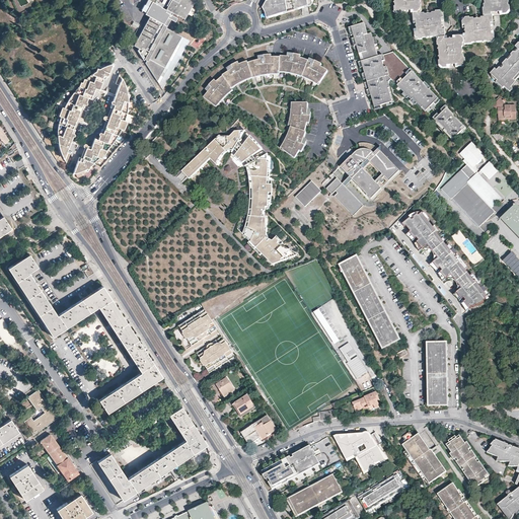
[(155,0),(152,0),(150,4),(164,11),(166,9),(156,4),(155,0)]
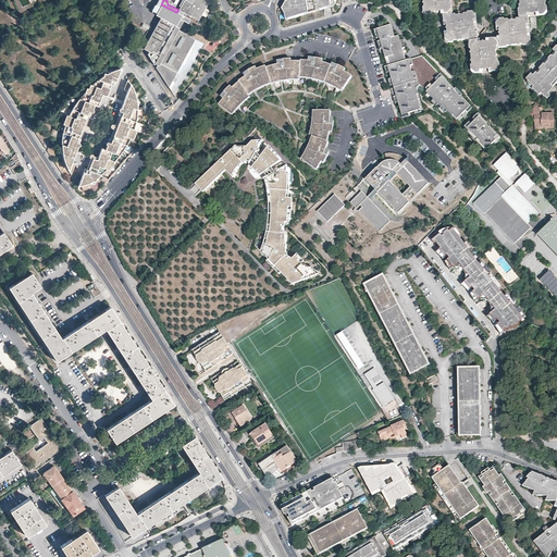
[(166,0),(168,4),(178,10),(181,7),(190,12),(189,15),(195,20),(198,19),(205,8),(202,7),(206,2),(208,3),(208,4),(210,0),(166,0)]
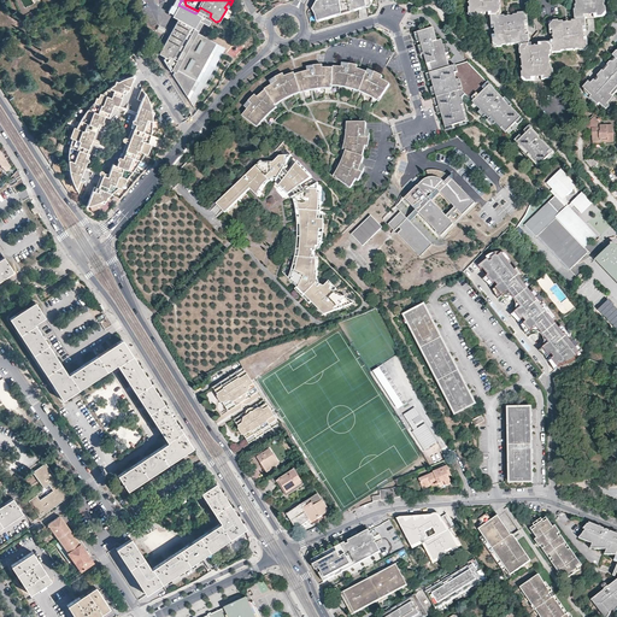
[(311,10),(313,13),(317,12),(318,21),(335,16),(334,11),(340,11),(353,9),(353,11),(360,9),(359,4),(364,4),(369,3),(370,0),(329,0),(330,1),(328,1),(328,0),(327,0),(323,0),(324,0),(323,1),(323,3),(322,3),(322,0),(316,1),(311,10)]
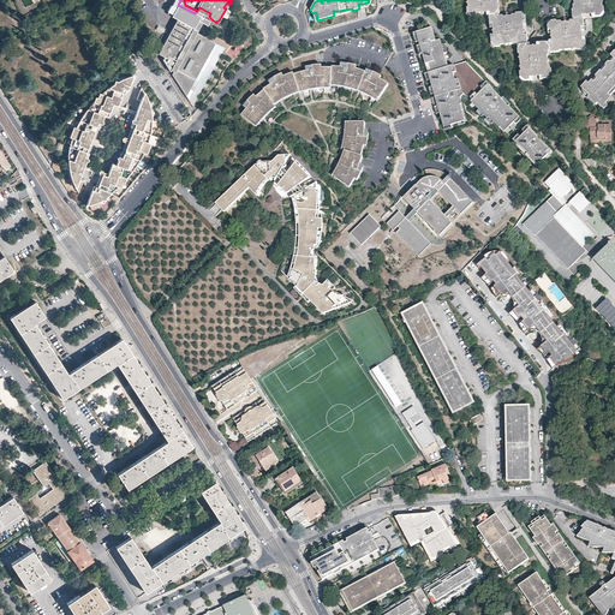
[(496,3),(497,0),(469,0),(470,1),(469,4),(469,5),(467,7),(467,10),(473,15),(479,13),(479,11),(487,10),(487,12),(489,12),(490,24),(493,24),(494,31),(491,31),(491,39),(496,43),(500,43),(501,41),(503,41),(505,40),(507,41),(513,40),(514,39),(517,40),(519,40),(519,41),(518,41),(518,49),(520,51),(520,54),(521,54),(520,57),(521,63),(523,64),(521,66),(523,70),(520,71),(521,73),(526,77),(533,77),(533,75),(541,73),(541,76),(548,75),(551,71),(551,67),(550,66),(550,63),(549,63),(548,58),(548,57),(548,53),(549,52),(548,48),(549,48),(550,49),(556,48),(557,47),(561,47),(562,45),(565,46),(569,46),(571,45),(573,46),(575,45),(578,47),(580,46),(585,41),(584,34),(581,34),(581,27),(584,27),(583,15),(584,13),(584,11),(591,10),(591,13),(598,12),(603,7),(603,4),(601,3),(599,0),(571,0),(573,3),(573,4),(573,7),(572,9),(572,15),(574,15),(574,17),(571,17),(569,18),(567,16),(562,16),(561,19),(559,18),(555,18),(554,17),(550,17),(547,23),(548,30),(550,30),(550,36),(549,37),(548,39),(527,40),(526,28),(524,28),(523,21),(525,21),(525,15),(520,10),(517,10),(515,11),(512,12),(511,13),(508,11),(505,11),(502,13),(500,13),(497,13),(497,12),(499,11),(499,4),(496,3)]
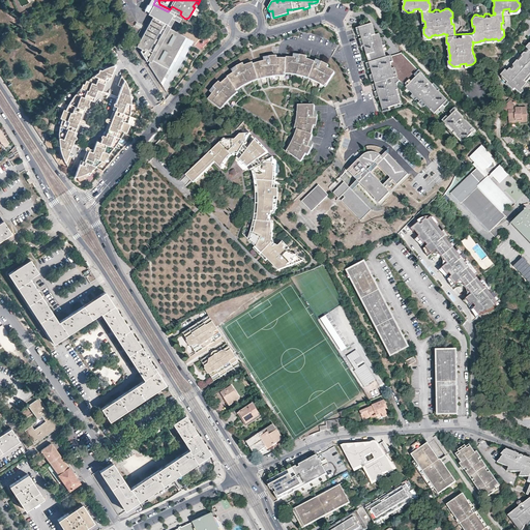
[(144,12),(153,19),(170,27),(174,21),(178,23),(180,19),(168,11),(153,4),(150,2),(144,12)]
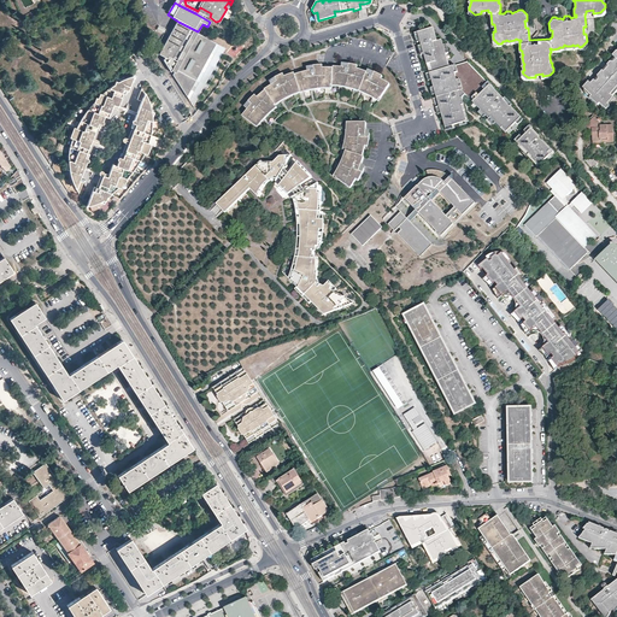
[(200,7),(198,11),(210,17),(211,13),(200,7)]
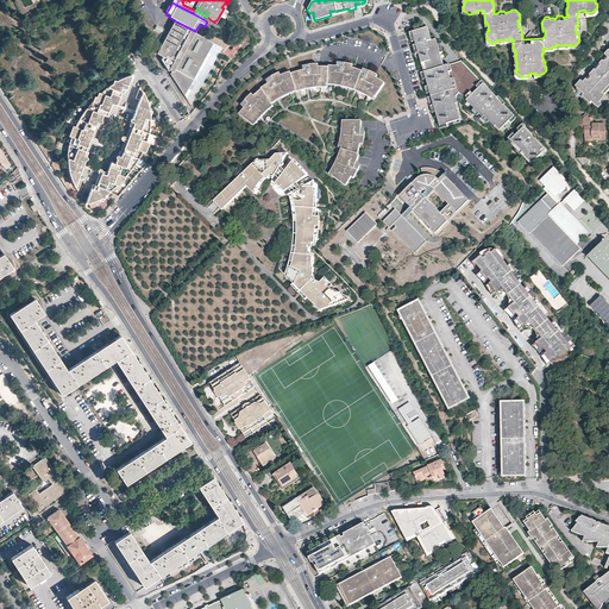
[(158,54),(193,106),(225,48),(195,31),(176,22),(158,54)]
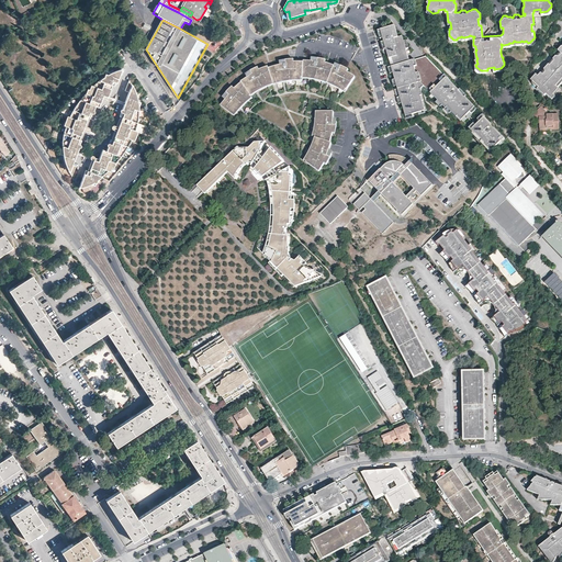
[(395,26),(381,30),(381,32),(388,54),(392,67),(393,72),(394,77),(395,79),(397,86),(400,93),(406,116),(407,115),(414,113),(427,110),(420,89),(424,87),(430,93),(435,98),(445,108),(450,112),(459,122),(464,116),(467,119),(468,119),(472,115),(471,114),(469,112),(474,107),(426,57),(423,60),(413,63),(412,60),(409,62),(407,54),(409,53),(406,41),(404,42),(403,36),(398,37),(395,26)]
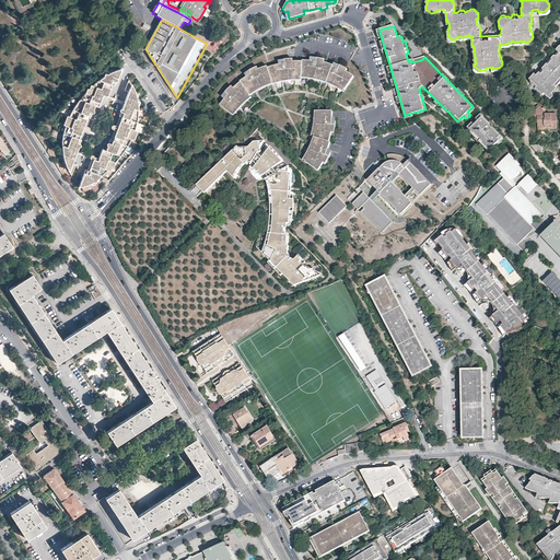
[(206,47),(211,51),(224,36),(219,32),(206,47)]
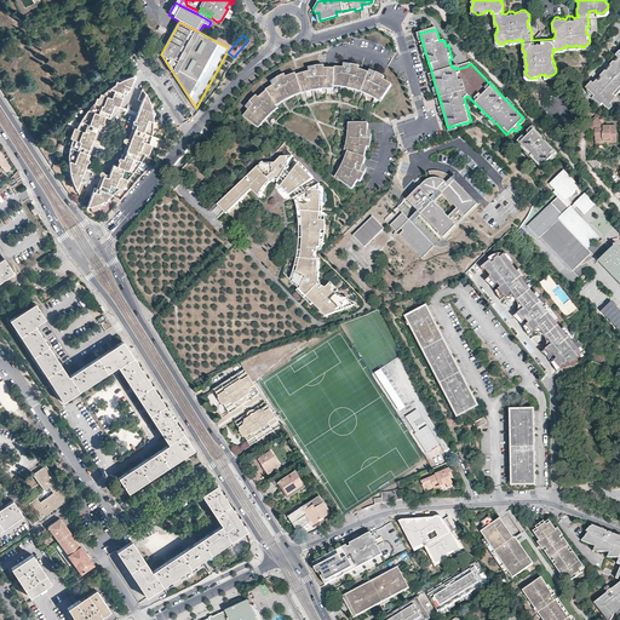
[(428,59),(420,35),(418,36),(425,61),(428,59)]
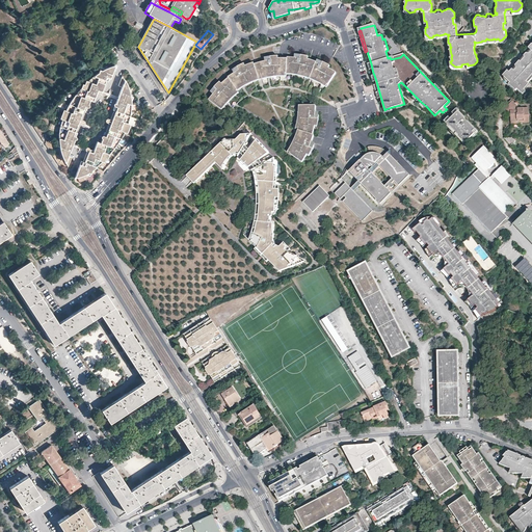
[(531,41),(528,45),(530,47),(508,68),(503,73),(510,80),(509,82),(515,88),(517,86),(523,91),(531,83),(528,80),(531,76),(531,41)]
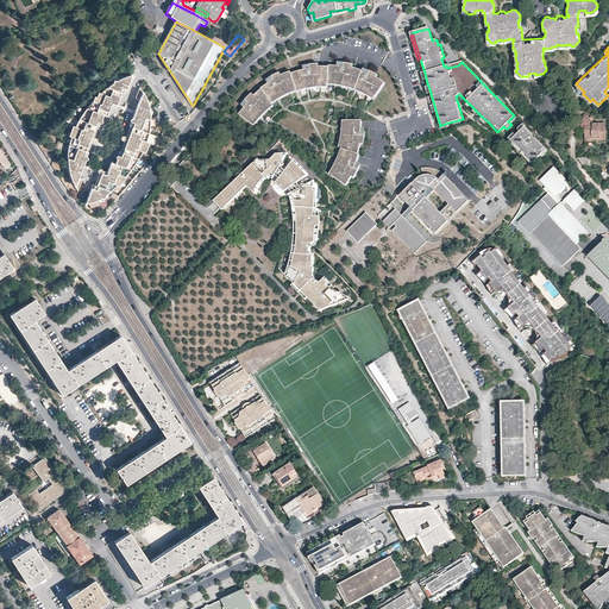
[(302,71),(296,73),(292,74),(290,73),(288,74),(286,75),(282,75),(281,76),(280,73),(272,77),(274,81),(270,82),(269,83),(261,88),(262,89),(262,90),(255,96),(252,94),(245,100),(249,104),(246,106),(245,107),(239,114),(251,124),(253,123),(255,120),(258,117),(261,113),(264,111),(268,108),(271,105),(272,104),(270,101),(274,99),(278,96),(283,94),(289,92),(293,90),(296,89),(299,88),(303,87),(307,87),(309,86),(314,86),(316,85),(320,85),(324,85),(327,85),(328,85),(328,82),(333,82),(339,83),(343,83),(346,85),(351,86),(353,87),(357,88),(362,89),(365,92),(369,93),(372,95),(375,98),(385,83),(376,79),(377,76),(370,71),(368,75),(364,74),(362,73),(362,71),(352,68),(353,66),(345,63),(344,68),(340,67),(336,67),(330,66),(330,67),(328,68),(319,68),(319,64),(309,66),(311,69),(307,70),(306,70),(302,71)]
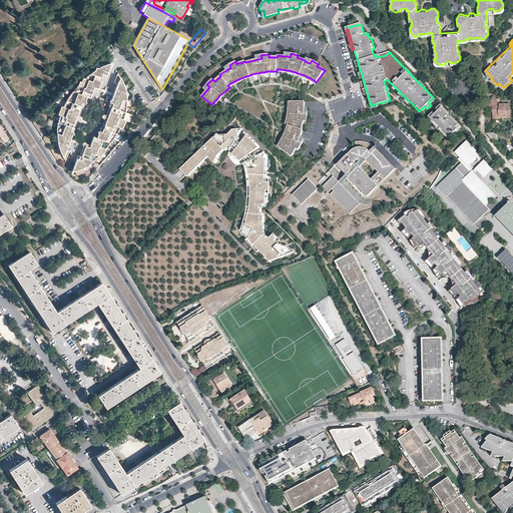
[(89,97),(93,87),(97,88),(102,77),(104,78),(110,63),(106,64),(101,66),(99,67),(98,67),(95,66),(93,72),(92,71),(90,73),(89,73),(82,80),(81,81),(76,87),(73,90),(69,95),(66,100),(65,102),(62,107),(60,112),(59,117),(58,121),(57,123),(56,130),(56,133),(57,133),(56,137),(54,140),(57,141),(58,146),(61,154),(65,160),(67,156),(69,151),(65,150),(68,143),(73,128),(71,127),(76,116),(79,106),(82,106),(84,100),(86,96),(89,97)]
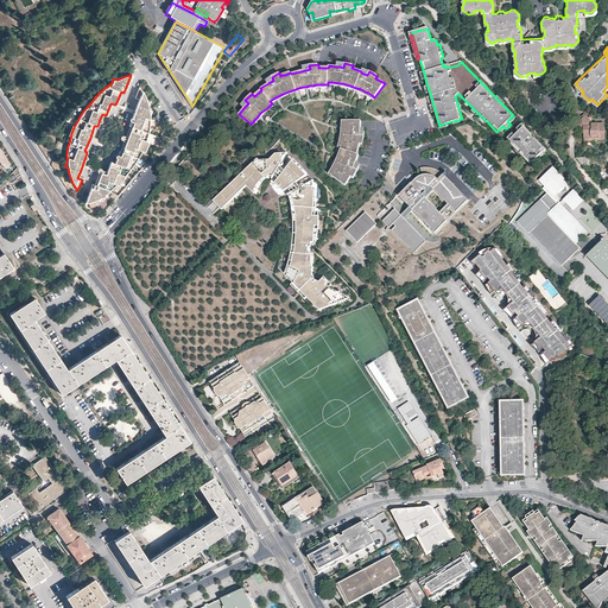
[(353,87),(350,86),(346,84),(342,83),(339,83),(333,82),(328,82),(328,84),(333,86),(337,86),(341,87),(346,88),(349,89),(353,90),(355,90),(360,93),(362,94),(366,96),(369,99),(372,100),(373,100),(374,97),(372,95),(368,93),(365,92),(361,89),(356,88),(353,87)]
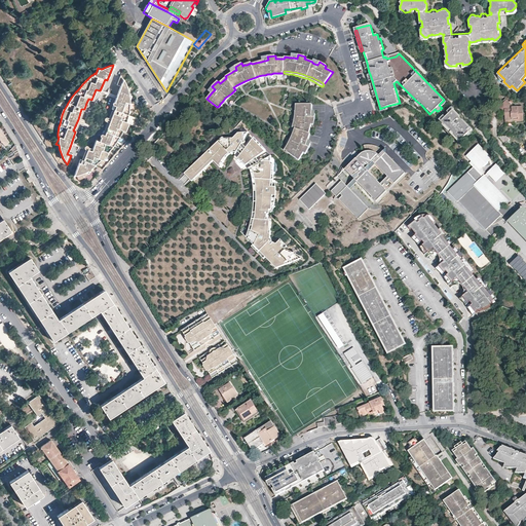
[(94,164),(102,157),(110,148),(117,139),(119,136),(122,129),(125,121),(126,120),(127,115),(127,112),(128,106),(129,101),(130,95),(127,94),(127,90),(123,81),(120,75),(118,79),(117,84),(120,85),(113,103),(111,108),(114,109),(109,120),(105,130),(103,129),(99,141),(96,140),(91,150),(87,149),(85,154),(82,160),(79,159),(74,175),(75,175),(76,175),(77,174),(84,172),(86,171),(89,171),(91,165),(94,164)]
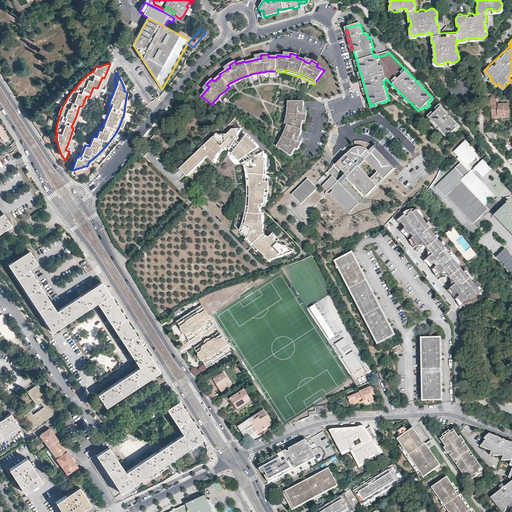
[(238,79),(234,81),(230,83),(227,85),(229,87),(231,86),(235,83),(240,81),(244,79),(248,78),(249,77),(249,75),(246,76),(243,77),(238,79)]
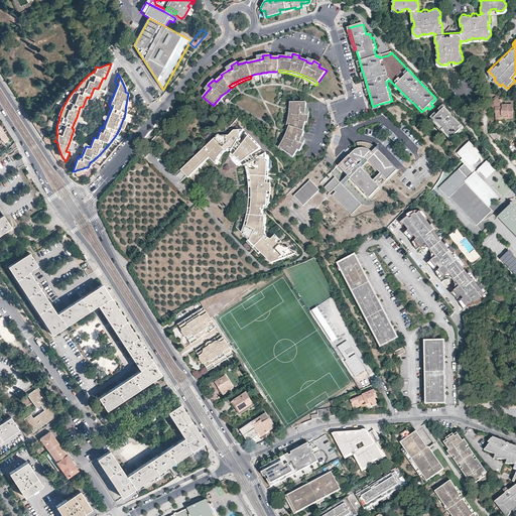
[(232,91),(230,89),(227,92),(224,94),(221,96),(219,99),(216,102),(215,104),(213,105),(216,107),(217,105),(218,104),(221,101),(223,98),(225,96),(228,94),(232,91)]
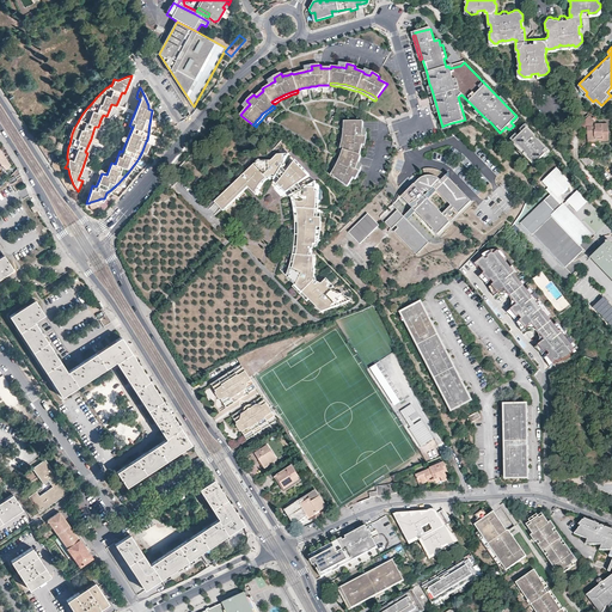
[(598,138),(598,140),(610,140),(609,124),(600,124),(597,124),(597,121),(591,116),(582,124),(587,128),(588,128),(588,138),(598,138)]
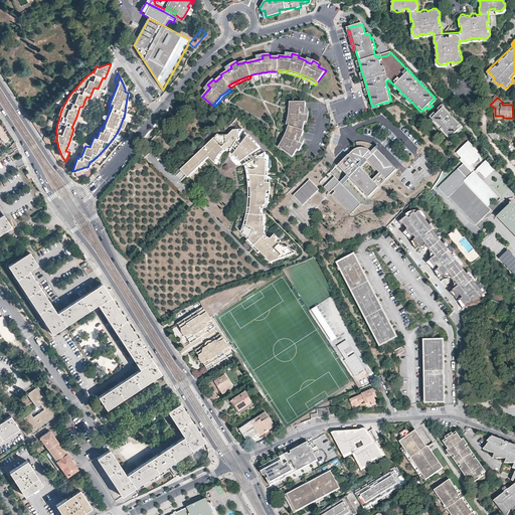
[(306,103),(292,103),(292,106),(292,109),(292,112),(291,115),(291,118),(290,122),(289,126),(291,127),(291,128),(291,129),(290,132),(288,136),(287,139),(285,143),(283,145),(281,149),(293,157),(297,150),(300,151),(303,144),(300,143),(301,140),(304,131),(303,131),(305,123),(307,123),(309,116),(305,115),(305,112),(306,103)]
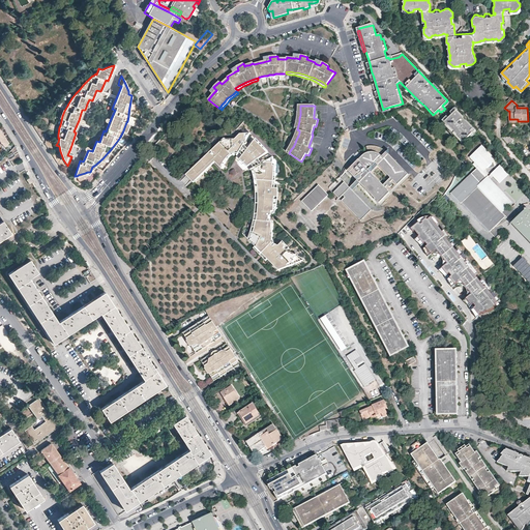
[(475,129),(466,120),(465,121),(463,118),(463,117),(457,110),(455,111),(451,115),(448,118),(442,123),(451,133),(452,131),(454,133),(452,134),(462,143),(464,141),(468,137),(471,134),(475,129)]
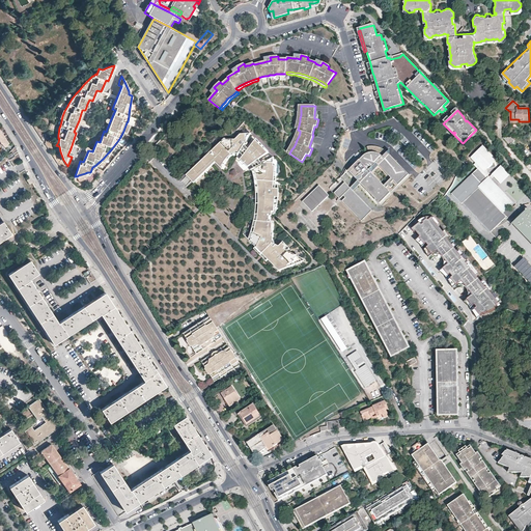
[(0,144),(1,143),(5,147),(8,143),(0,130),(0,144)]
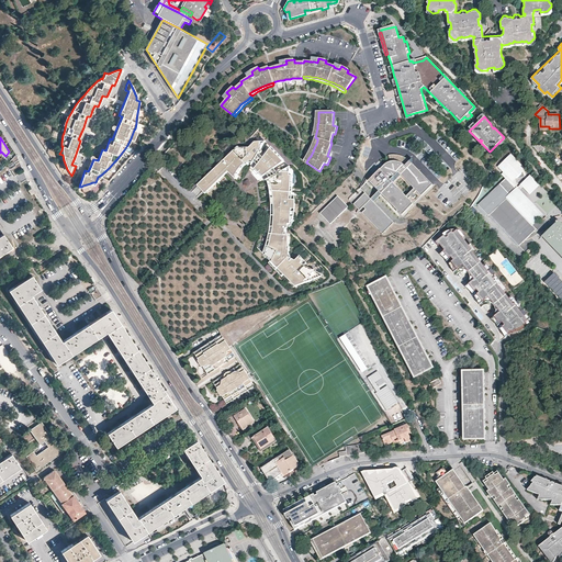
[(316,144),(317,141),(317,139),(317,138),(315,137),(315,138),(314,139),(313,143),(312,147),(310,150),(307,154),(306,157),(304,160),(306,163),(308,158),(311,156),(313,152),(314,148),(316,144)]
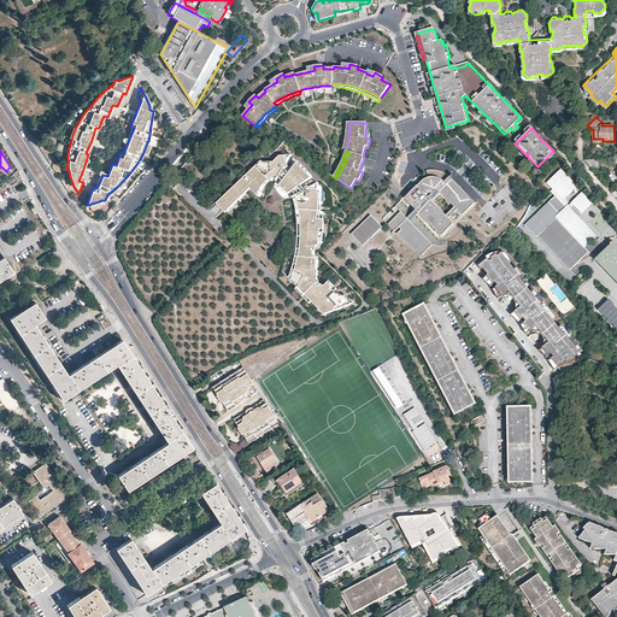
[(282,174),(286,168),(287,168),(288,168),(288,166),(289,166),(289,165),(288,165),(288,164),(287,164),(286,156),(281,156),(275,162),(271,162),(260,162),(263,164),(258,166),(257,165),(253,169),(254,171),(251,174),(250,172),(247,175),(218,203),(224,210),(233,201),(236,204),(241,199),(246,193),(244,191),(250,186),(252,188),(257,193),(259,187),(260,187),(264,182),(269,177),(272,176),(275,175),(278,174),(281,174),(282,174)]
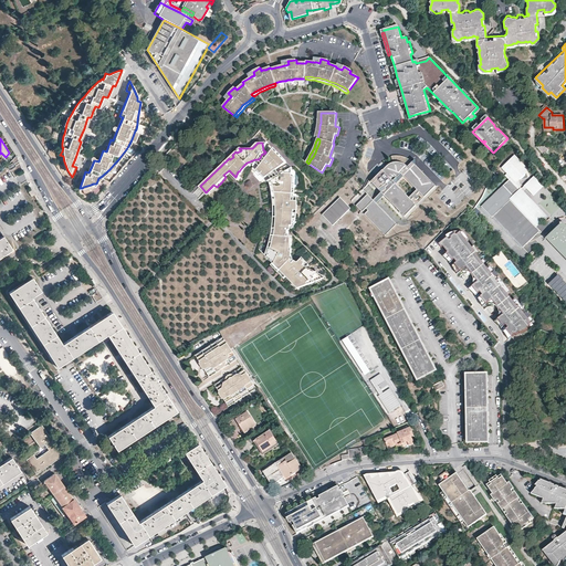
[(537,147),(543,155),(548,152),(545,147),(537,146),(537,147)]
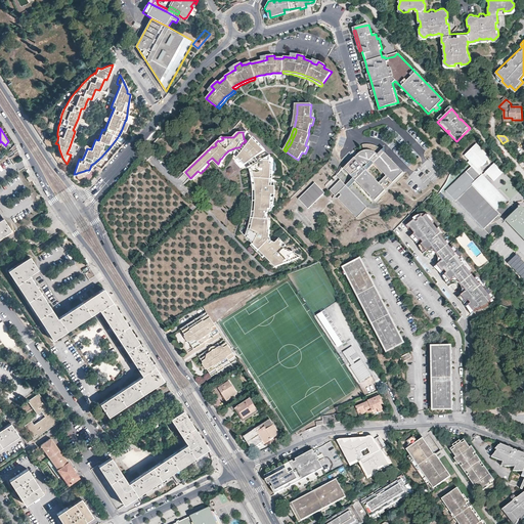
[(246,165),(249,162),(256,157),(265,149),(262,147),(259,144),(256,141),(253,138),(247,146),(242,154),(238,158),(246,165)]
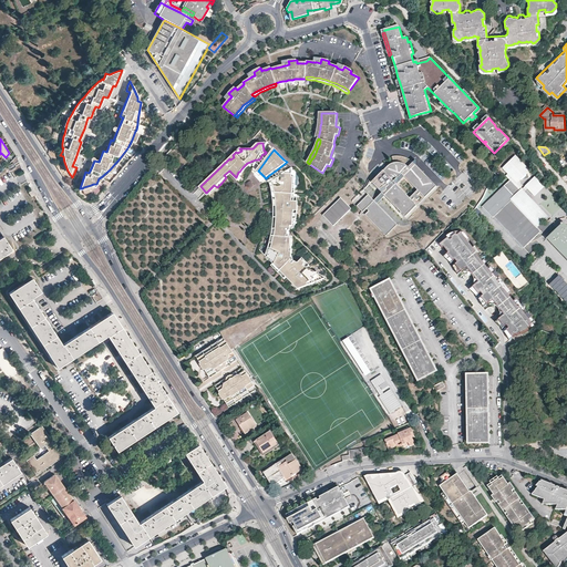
[(257,163),(261,166),(267,158),(263,154),(259,160),(257,163)]
